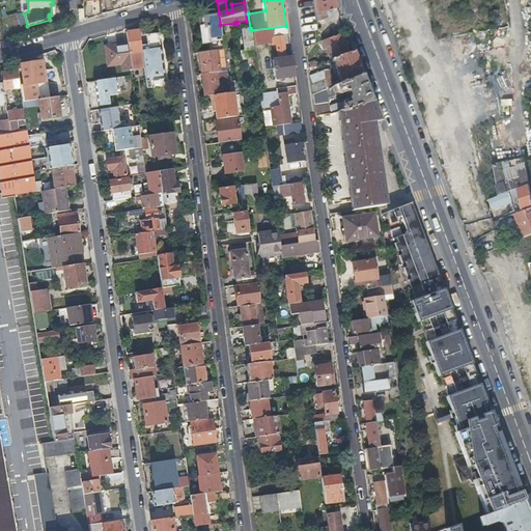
[(312,0),(315,15),(316,21),(327,17),(325,10),(336,7),(333,0),(312,0)]
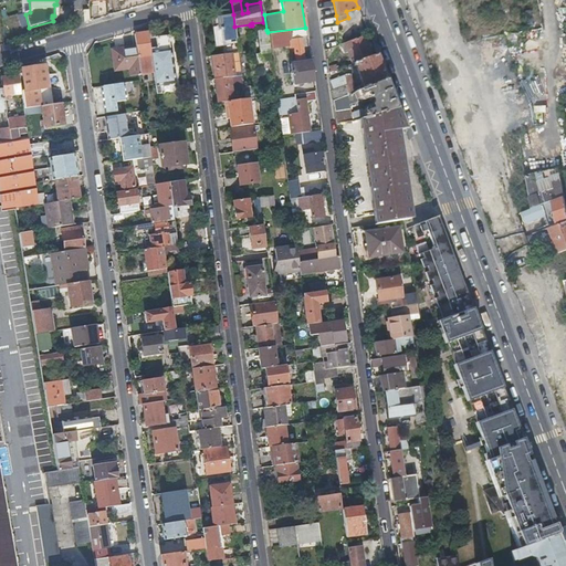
[(234,27),(233,14),(212,18),(213,28),(216,45),(237,42),(234,27)]
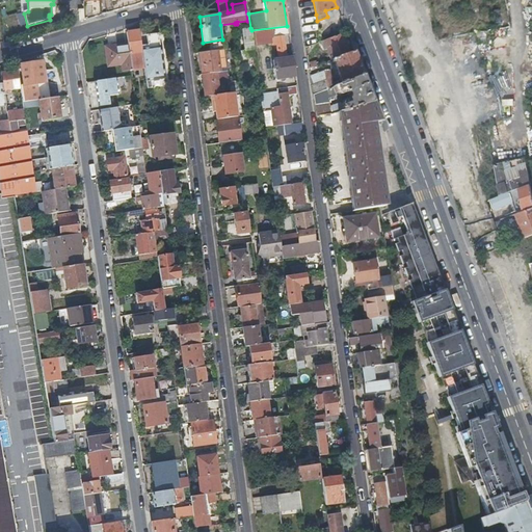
[(275,78),(294,76),(291,54),(286,55),(283,34),(288,33),(287,26),(251,30),(253,45),(272,42),(272,45),(275,44),(277,59),(272,59),(275,78)]
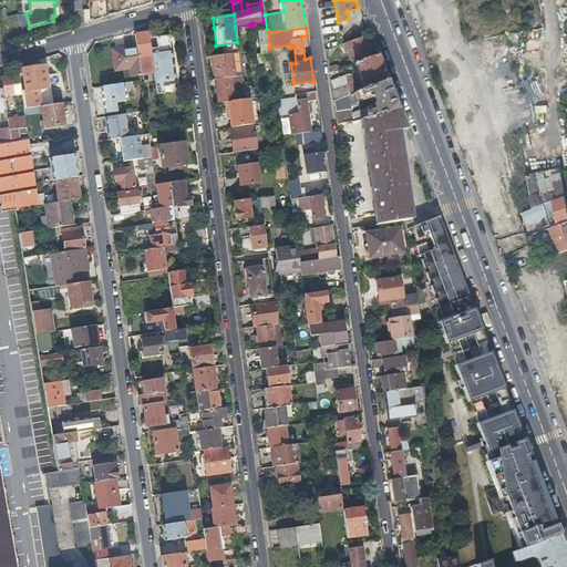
[(260,54),(261,53),(270,52),(269,48),(268,32),(267,30),(253,32),(253,37),(256,35),(256,34),(258,34),(260,54)]
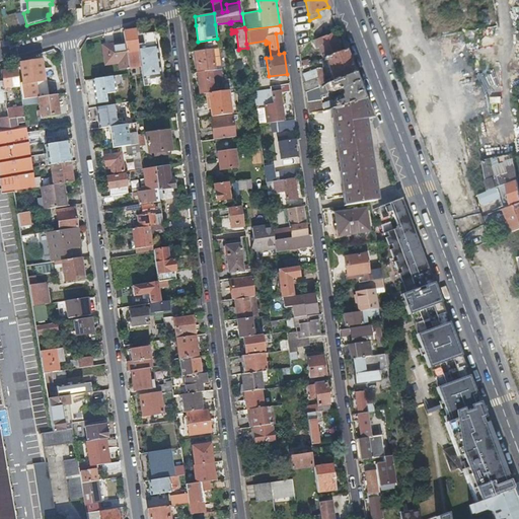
[(128,67),(141,65),(138,47),(136,34),(136,28),(123,30),(124,42),(128,67)]
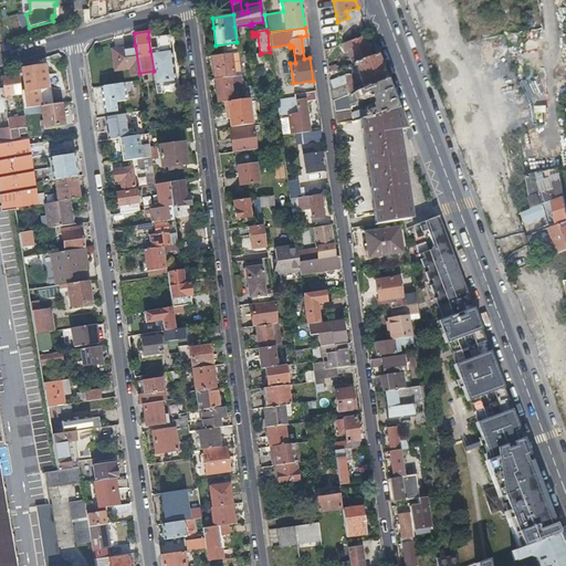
[(154,71),(155,85),(176,82),(171,48),(170,49),(168,35),(156,37),(158,50),(150,51),(154,71)]
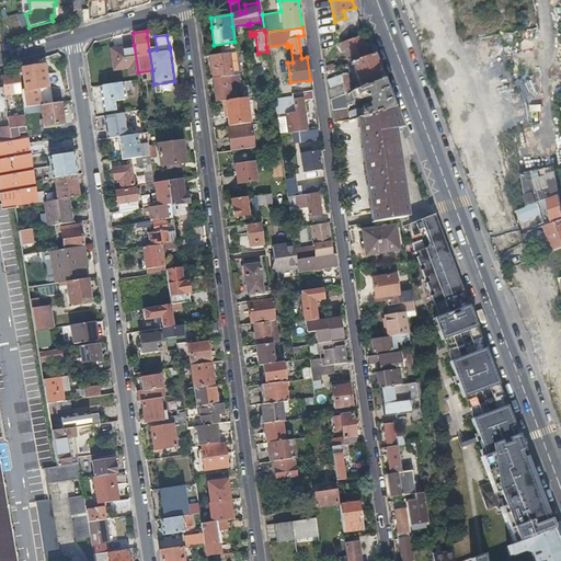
[(350,61),(351,61),(368,56),(359,35),(338,43),(341,53),(345,50),(350,61)]
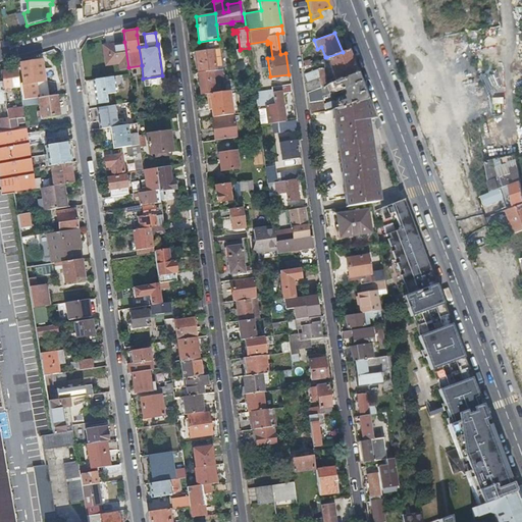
[(146,46),(144,34),(137,35),(139,47),(146,46)]
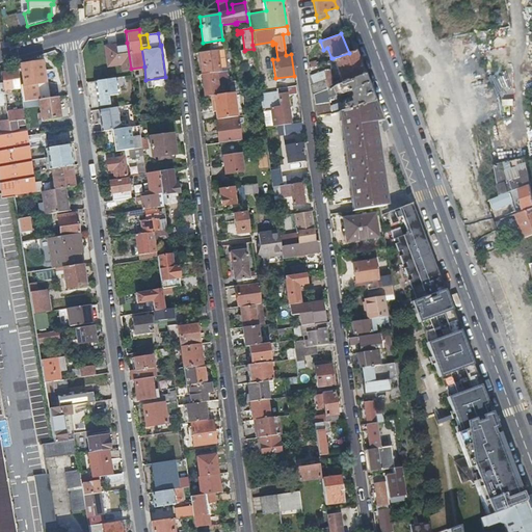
[(122,71),(131,69),(127,43),(104,46),(107,65),(121,64),(122,71)]
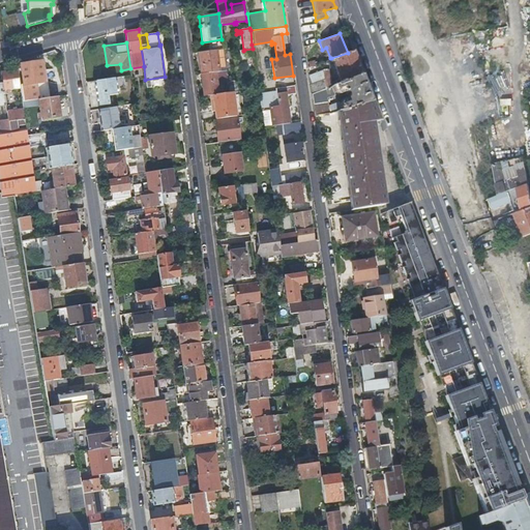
[(200,52),(202,74),(215,71),(218,71),(216,50),(200,52)]
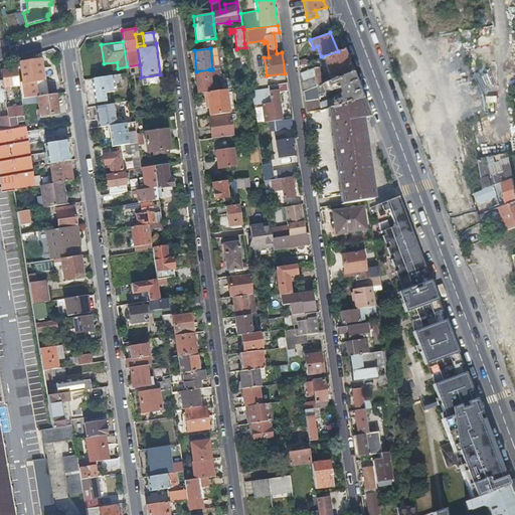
[(331,79),(351,72),(342,49),(338,51),(322,56),(331,79)]
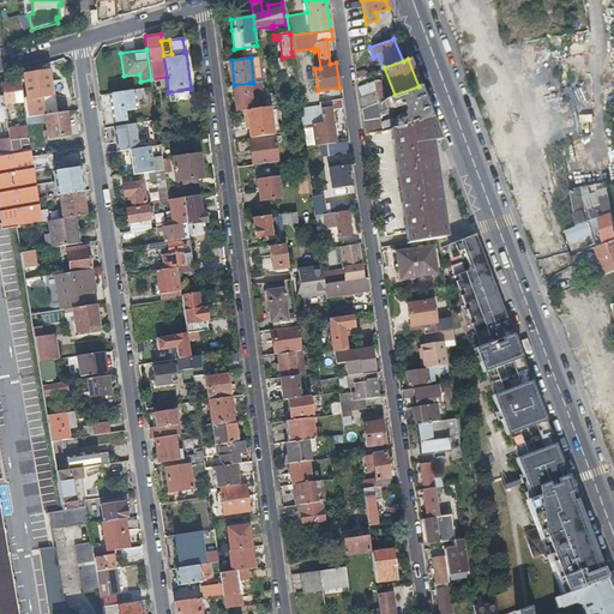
[(26,98),(23,100),(24,101),(24,104),(26,118),(32,116),(36,116),(43,115),(40,97),(50,95),(48,71),(24,74),(26,98)]
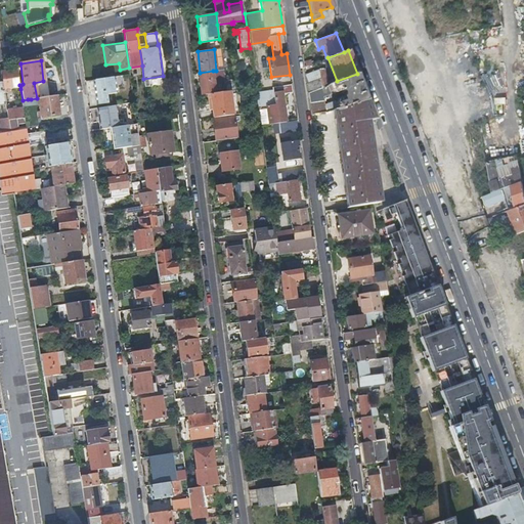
[(2,80),(4,92),(6,91),(6,88),(20,86),(19,85),(17,68),(0,71),(2,80)]
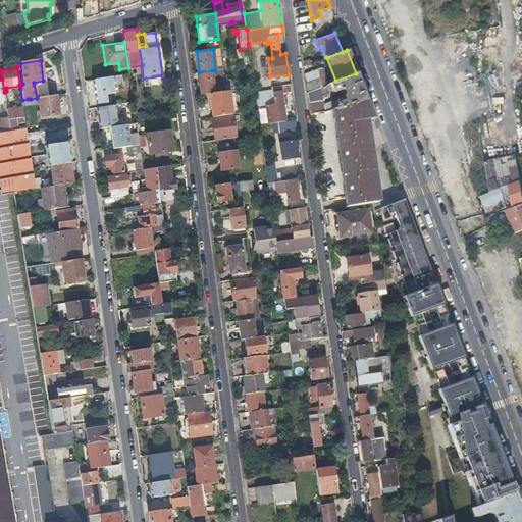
[(321,86),(318,68),(317,68),(317,69),(304,71),(307,92),(321,86)]
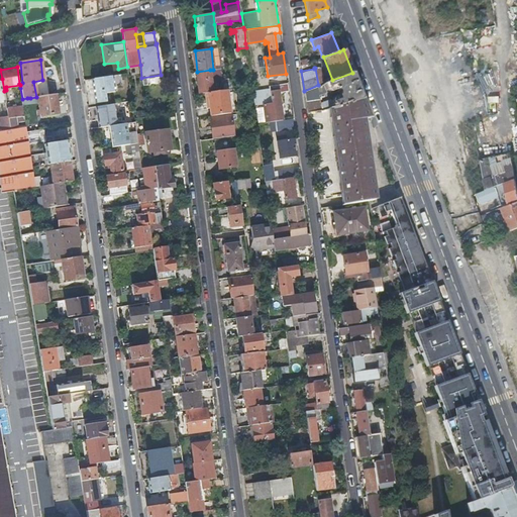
[(196,72),(199,93),(205,92),(212,91),(211,78),(221,76),(220,69),(213,70),(210,70),(197,72),(196,72)]
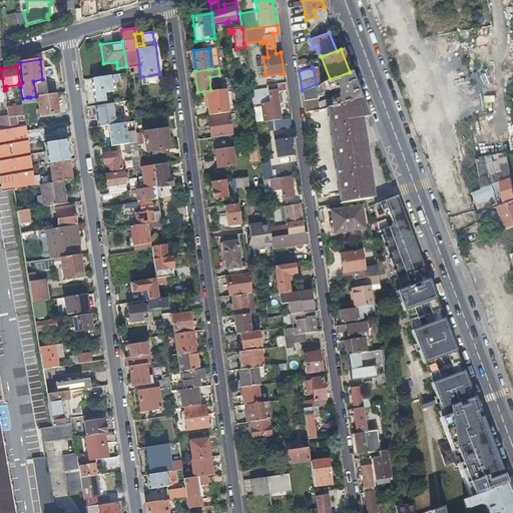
[(333,104),(360,97),(350,72),(330,79),(320,83),(316,84),(317,97),(320,96),(319,94),(334,88),(336,89),(337,92),(336,93),(336,94),(330,96),(329,100),(331,105),(333,104)]
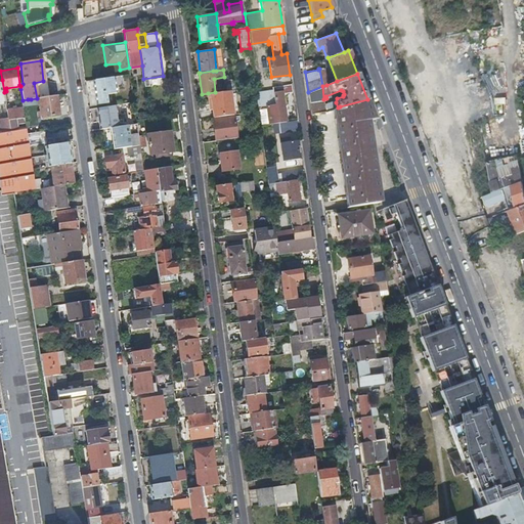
[(113,77),(93,80),(96,103),(107,102),(105,89),(114,87),(113,77)]
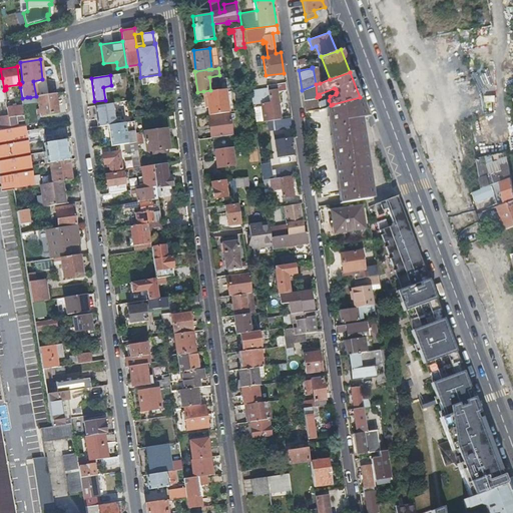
[(268,90),(270,101),(262,102),(264,121),(272,119),(280,118),(276,89),(280,89),(279,83),(276,84),(267,85),(268,88),(268,90)]
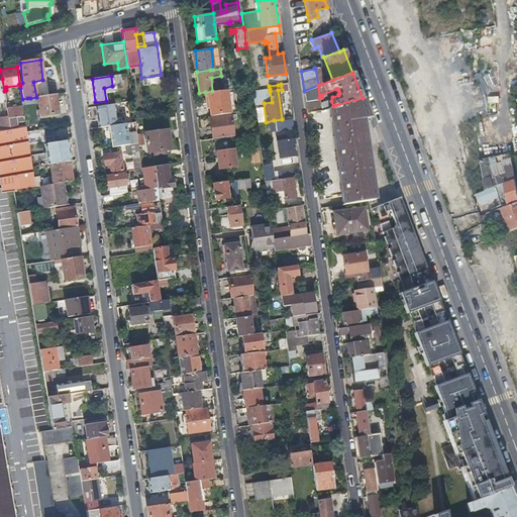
[(304,91),(307,112),(321,109),(320,99),(319,98),(318,85),(304,91)]
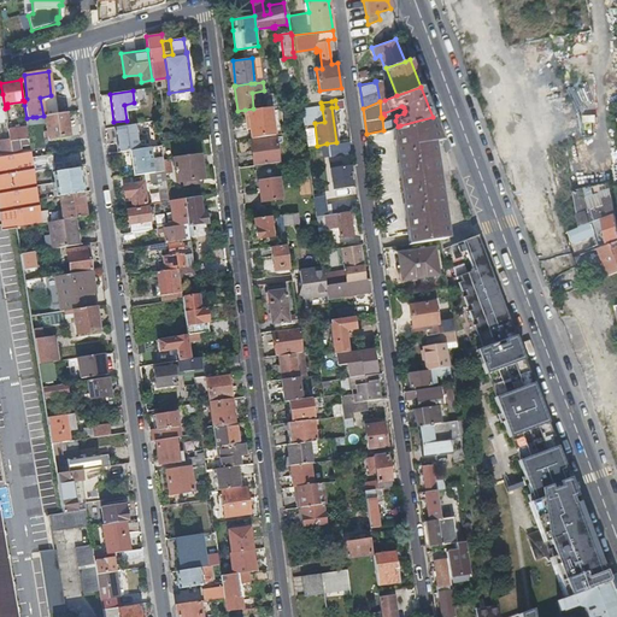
[(301,109),(304,125),(315,123),(324,122),(322,109),(322,106),(301,109)]
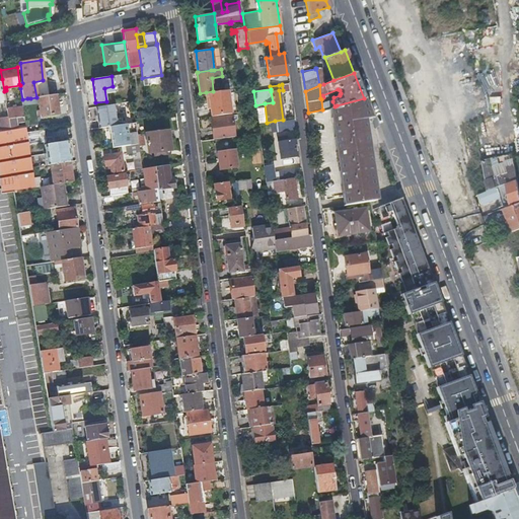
[(213,91),(206,92),(207,101),(209,101),(210,108),(212,107),(213,116),(231,114),(228,90),(213,91)]
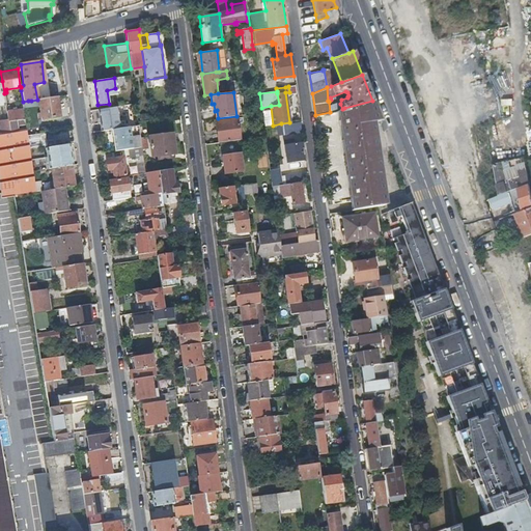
[(60,116),(57,96),(53,96),(38,99),(42,118),(60,116)]
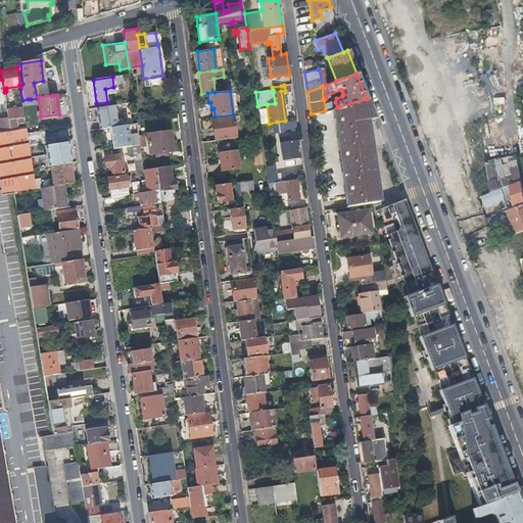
[(325,110),(331,109),(337,107),(335,102),(333,98),(324,100),(325,110)]
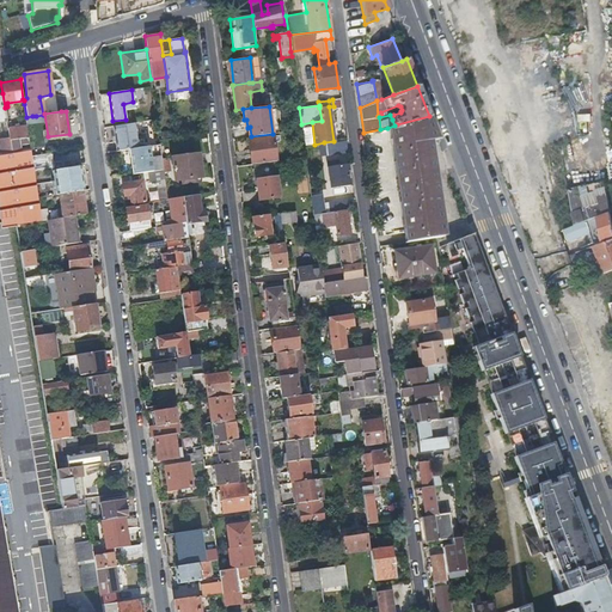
[(26,117),(28,124),(28,126),(37,124),(36,116),(32,116),(26,117)]
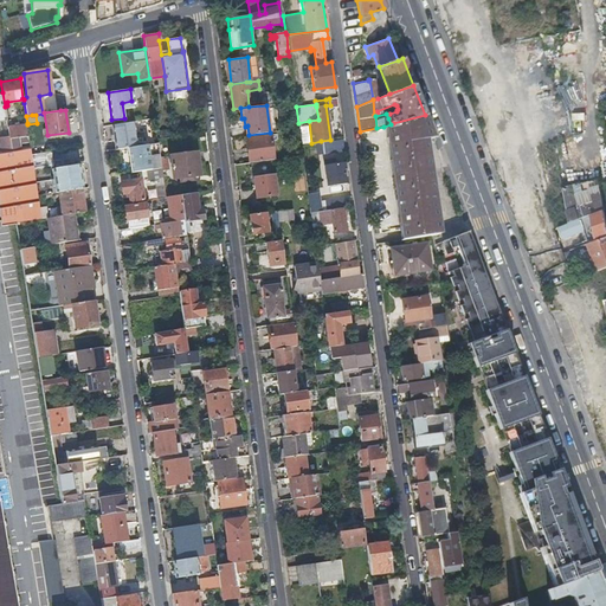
[(432,234),(432,236),(438,234),(424,140),(433,137),(425,115),(393,123),(391,124),(384,127),(384,129),(388,128),(389,137),(386,137),(386,142),(389,142),(395,176),(392,178),(392,184),(395,182),(401,217),(398,218),(398,223),(403,223),(405,239),(412,238),(432,234)]
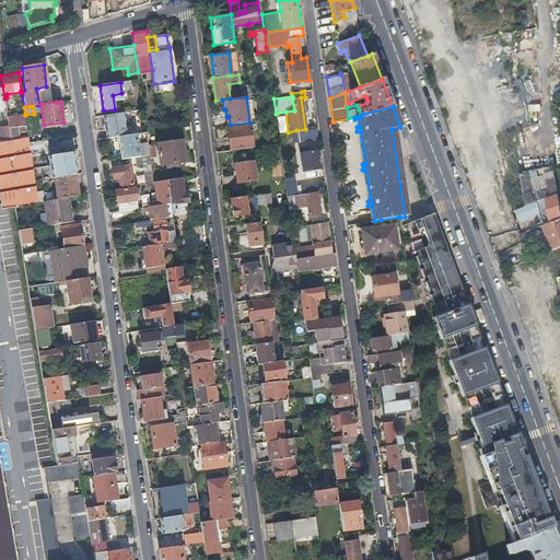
[(118,136),(131,133),(128,112),(104,115),(107,138),(118,136)]
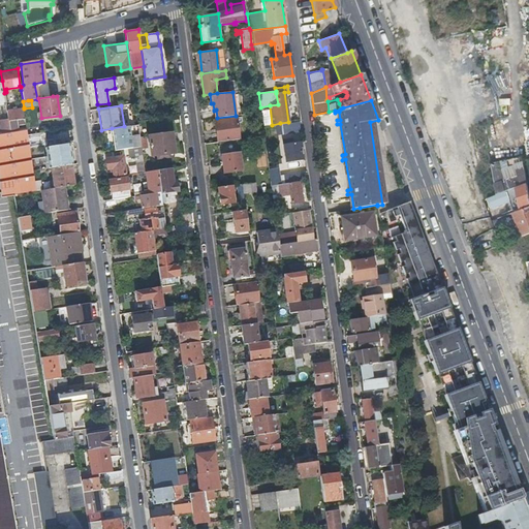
[(24,107),(7,111),(8,118),(10,129),(18,128),(17,124),(26,123),(24,109),(24,107)]
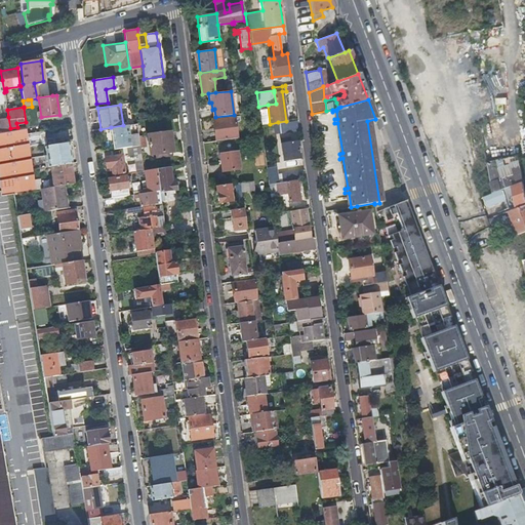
[(212,119),(215,140),(237,137),(234,116),(212,119)]
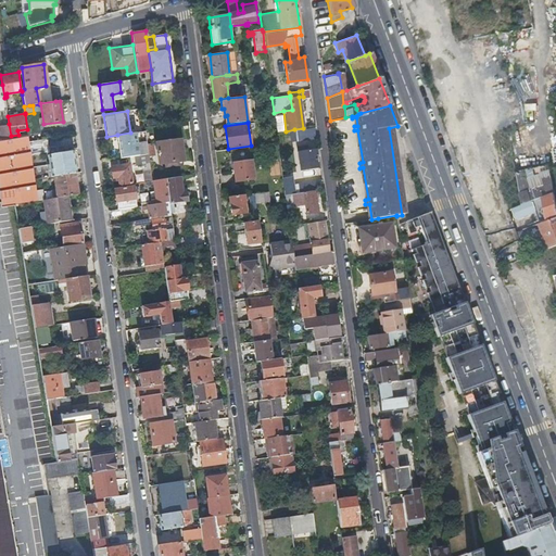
[(0,125),(0,126),(2,138),(11,136),(9,124),(0,125)]
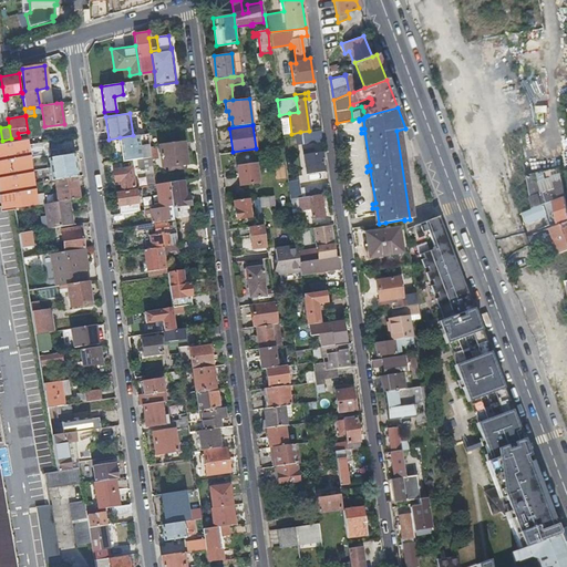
[(309,131),(300,132),(302,143),(307,143),(306,138),(321,136),(320,130),(309,131)]
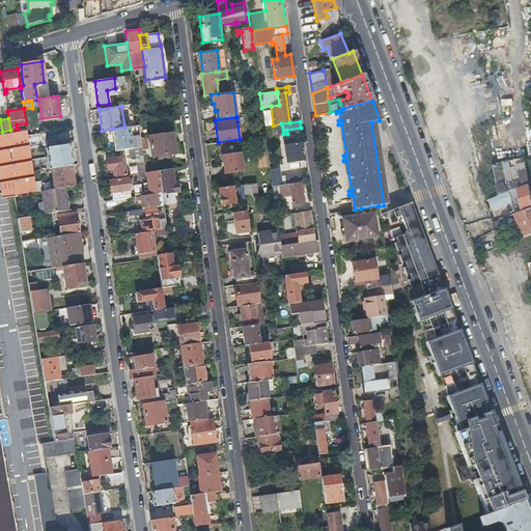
[(112,129),(115,150),(128,148),(142,146),(140,137),(139,124),(124,127),(112,129)]
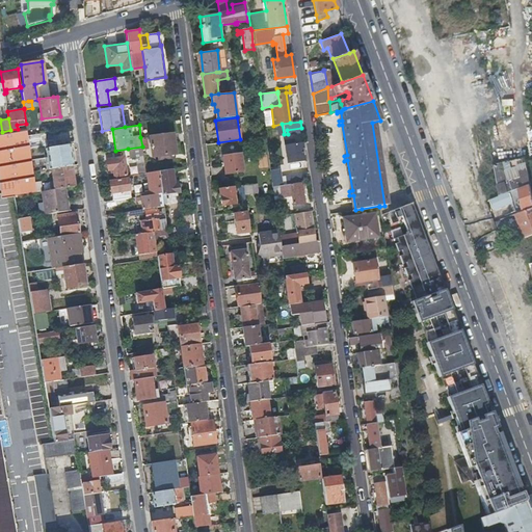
[(0,186),(1,192),(1,194),(2,196),(15,195),(36,191),(34,181),(34,177),(33,171),(29,148),(29,143),(28,135),(27,128),(18,129),(10,130),(2,132),(0,132),(0,186)]
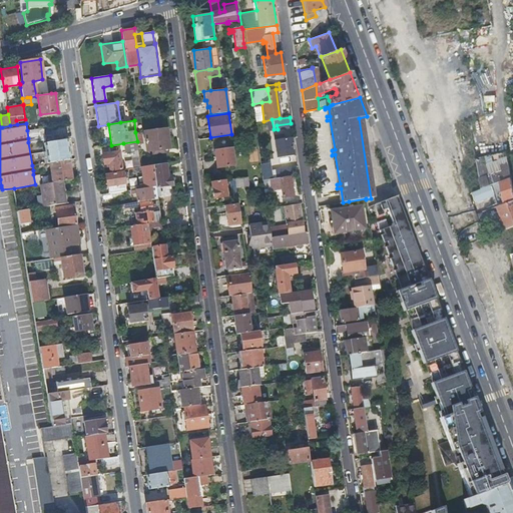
[(34,129),(27,130),(28,138),(35,137),(34,132),(34,129)]
